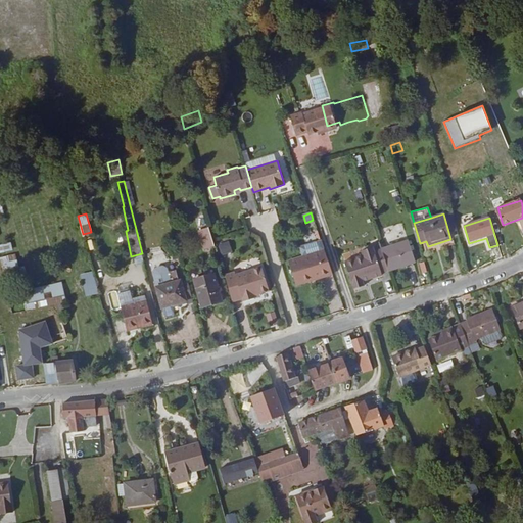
[(215,246),(208,227),(198,231),(204,249),(215,246)]
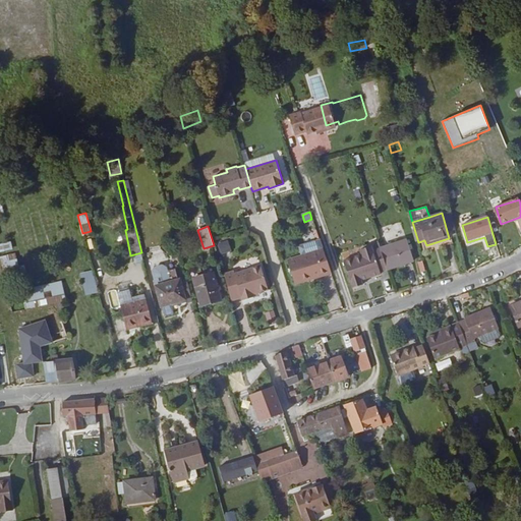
[(324,248),(321,239),(300,245),(303,254),(324,248)]
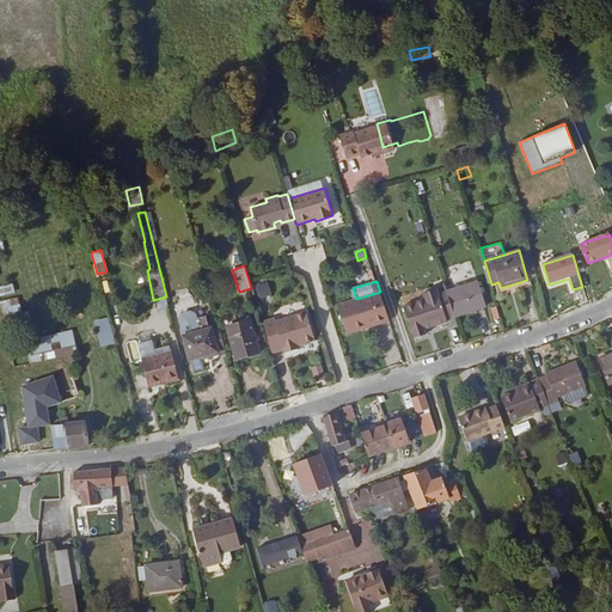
[(456,317),(487,306),(478,281),(447,292),(456,317)]
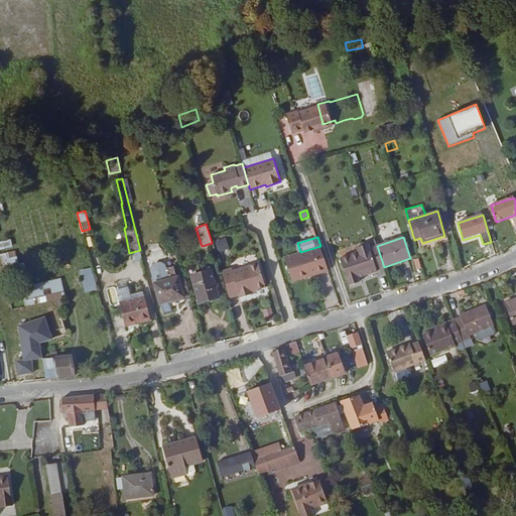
[(223,241),(215,243),(218,253),(225,250),(223,241)]
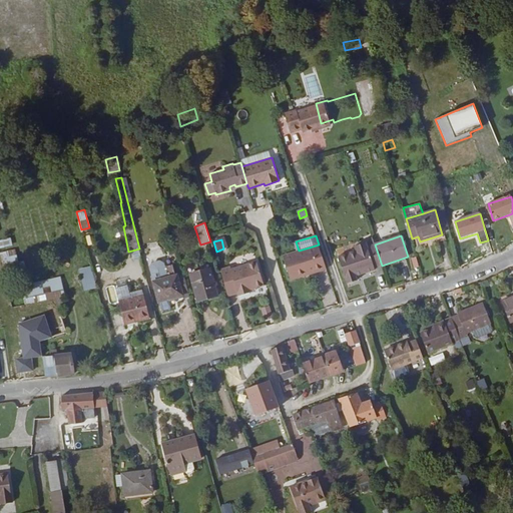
[(374,268),(382,266),(375,244),(367,246),(366,242),(355,246),(356,250),(355,251),(363,274),(375,270),(374,268)]
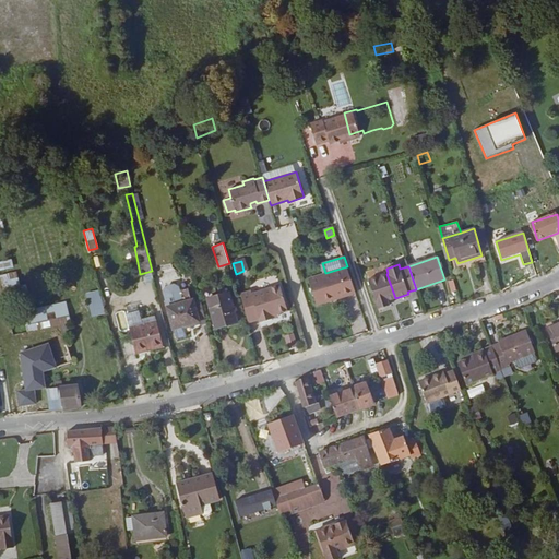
[(316,305),(356,293),(347,266),(325,273),(307,278),(316,305)]
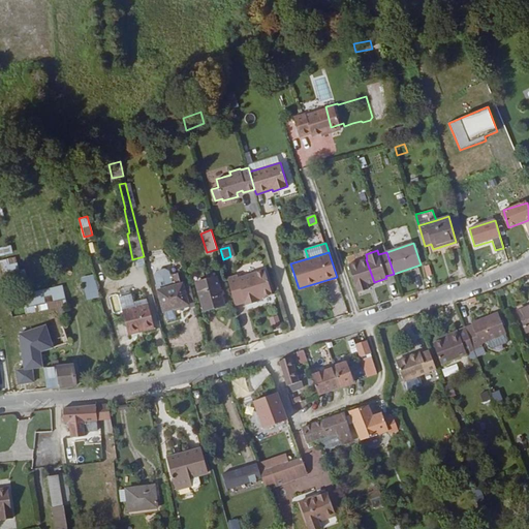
[(6,259),(0,260),(5,281),(27,277),(26,273),(10,276),(6,259)]
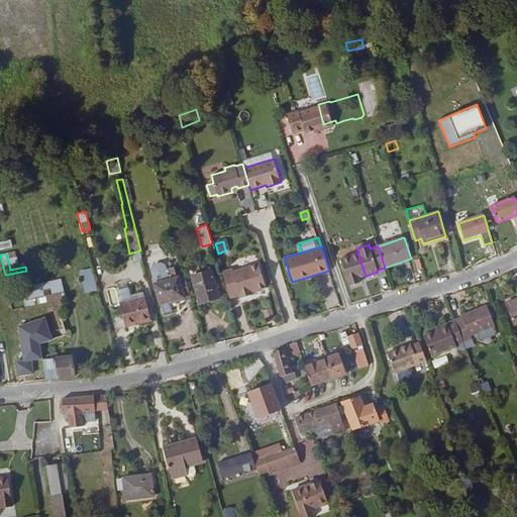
[(366,276),(357,253),(341,259),(349,286),(360,283),(358,278),(366,276)]
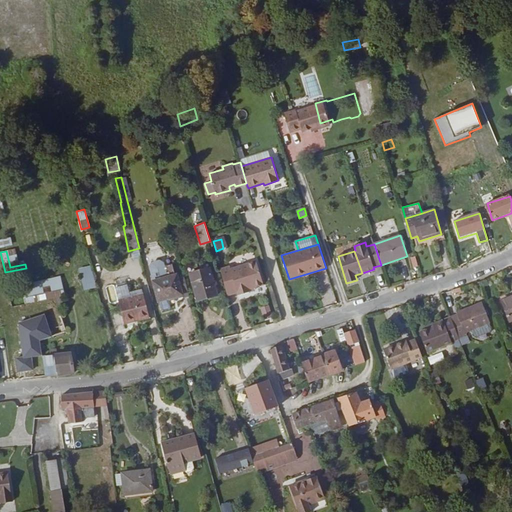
[(70,258),(62,260),(65,271),(72,270),(70,258)]
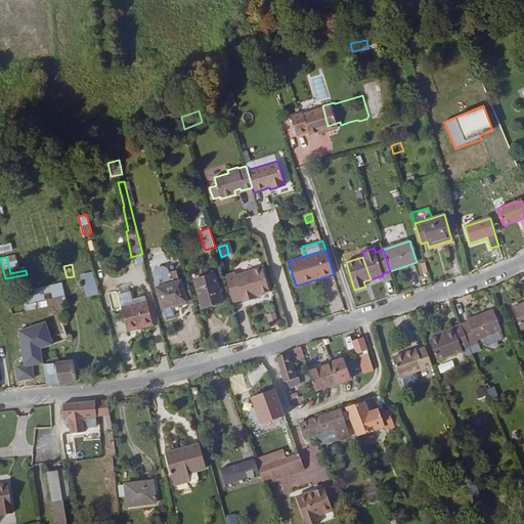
[(154,272),(158,287),(171,284),(169,273),(167,268),(163,266),(156,268),(154,272)]
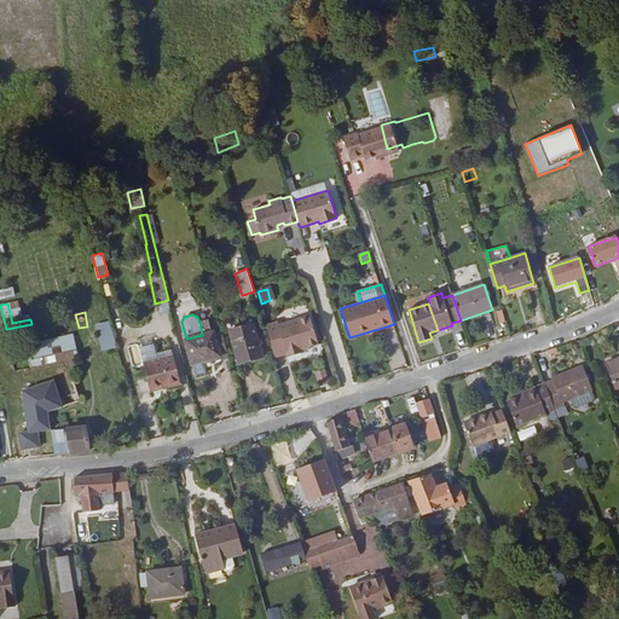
[(277,322),(266,325),(275,357),(287,353),(288,357),(302,353),(301,350),(318,345),(311,316),(278,325),(277,322)]
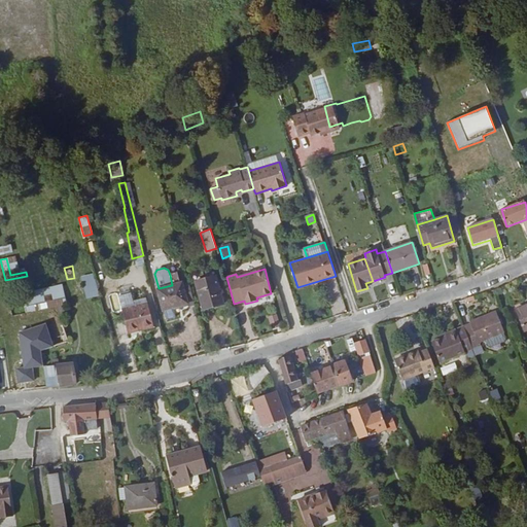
[(94,274),(80,277),(88,300),(100,295),(94,274)]
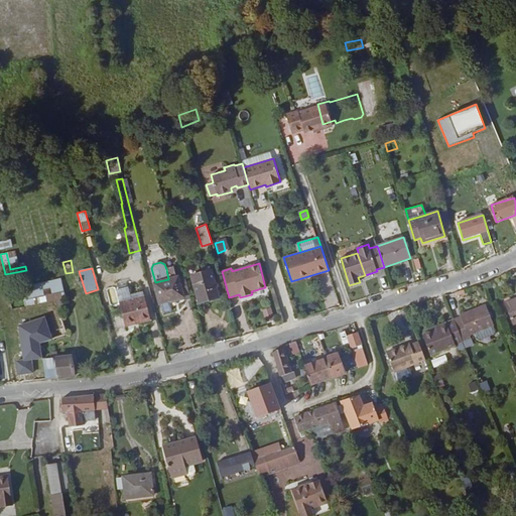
[(220,297),(212,270),(190,276),(199,303),(220,297)]
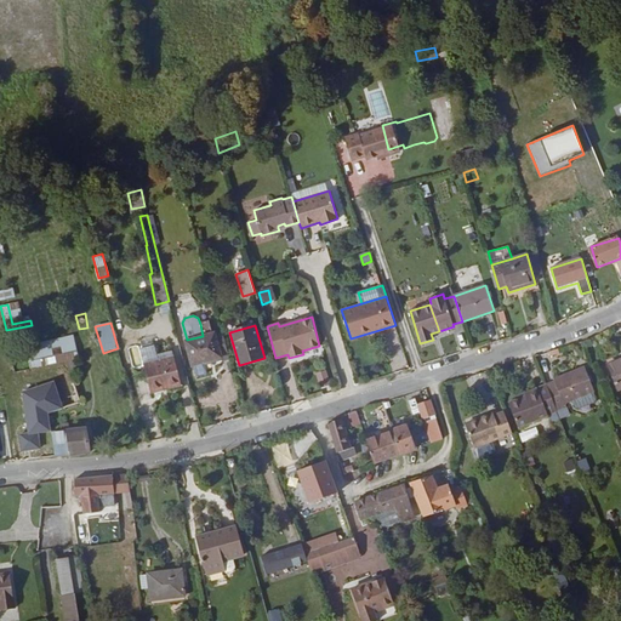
[(222,331),(215,332),(203,336),(184,341),(192,366),(222,358),(222,362),(229,359),(222,331)]
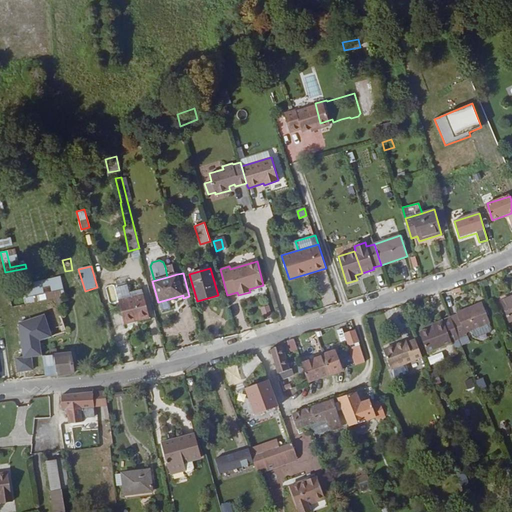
[(26,303),(64,295),(60,278),(22,286),(26,303)]
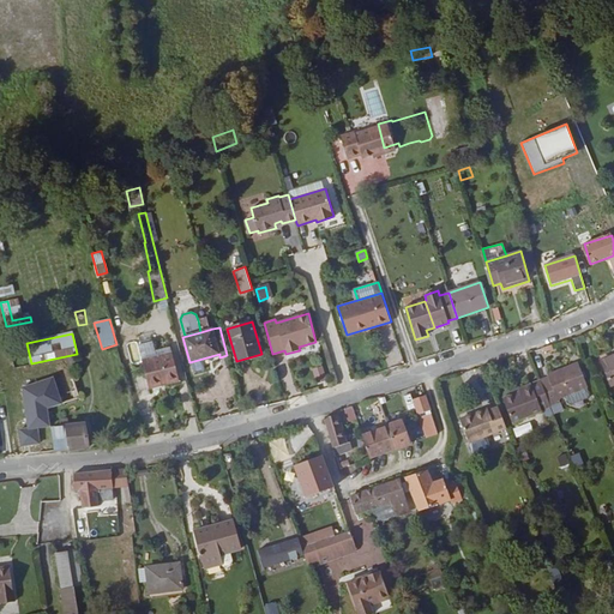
[(138,345),(142,360),(173,353),(170,347),(155,350),(152,342),(138,345)]
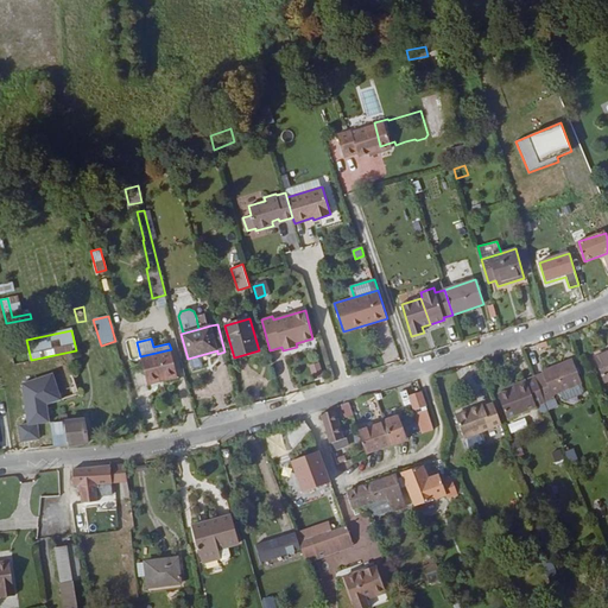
[(171,349),(140,356),(147,385),(160,381),(159,378),(177,373),(171,349)]
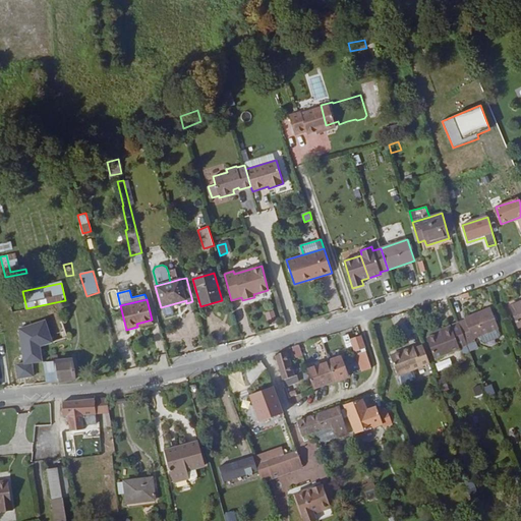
[(518,326),(520,324),(520,301),(510,306),(518,326)]
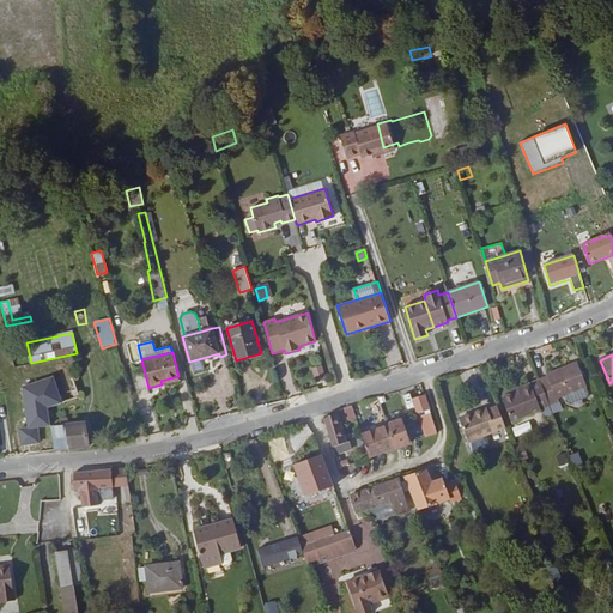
[(43,362),(44,369),(65,362),(62,357),(43,362)]
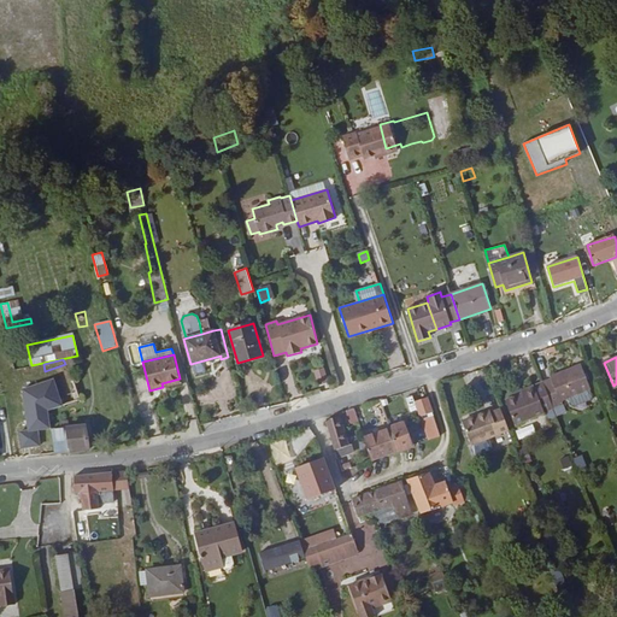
[(71,381),(65,364),(45,371),(51,389),(56,387),(71,381)]
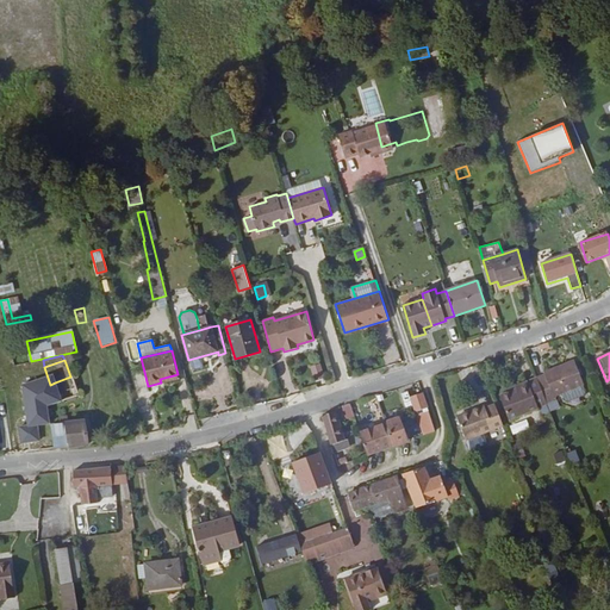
[(584,385),(574,360),(543,372),(545,374),(536,378),(546,404),(555,400),(554,397),(584,385)]
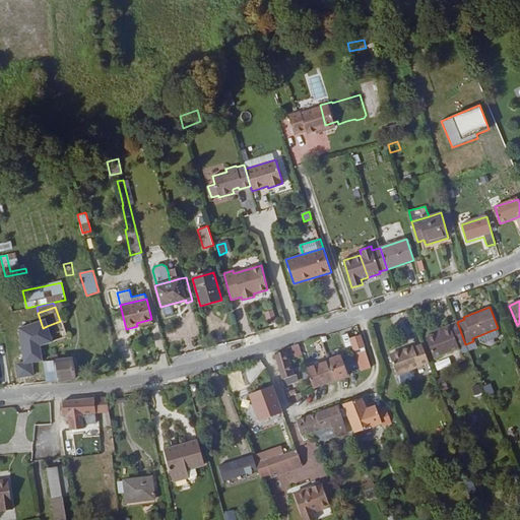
[(264,312),(269,326),(277,323),(273,310),(264,312)]
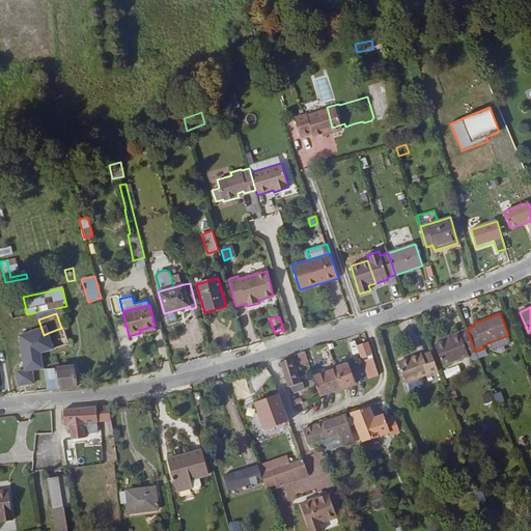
[(61,328),(48,333),(53,350),(70,344),(63,328),(61,328)]
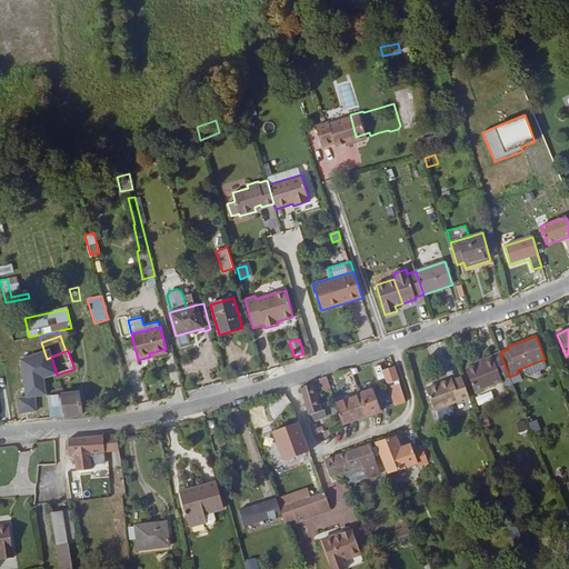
[(135,351),(127,352),(131,369),(139,368),(135,351)]
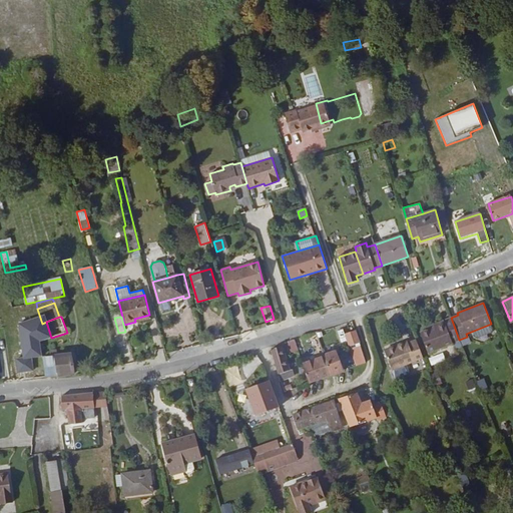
[(453,343),(459,340),(451,318),(444,321),(445,323),(429,330),(420,333),(428,353),(453,344),(453,343)]
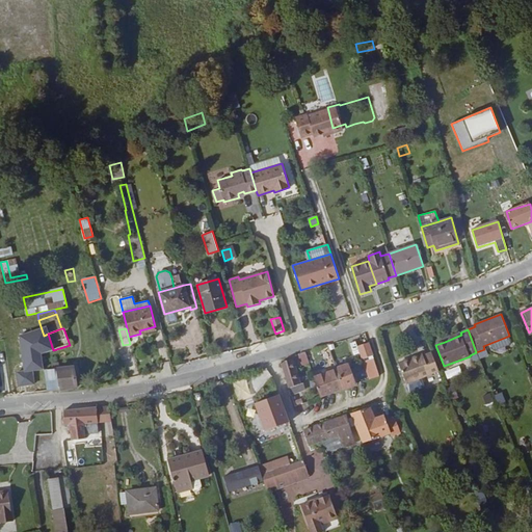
[(460,333),(444,339),(445,342),(461,335),(460,333)]
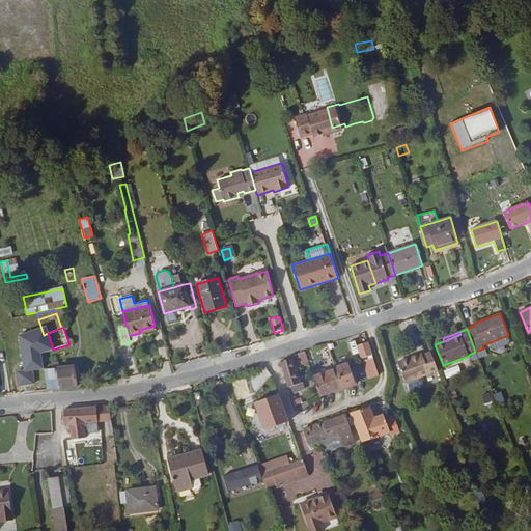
[(372,355),(368,342),(357,345),(361,359),(363,358),(372,355)]
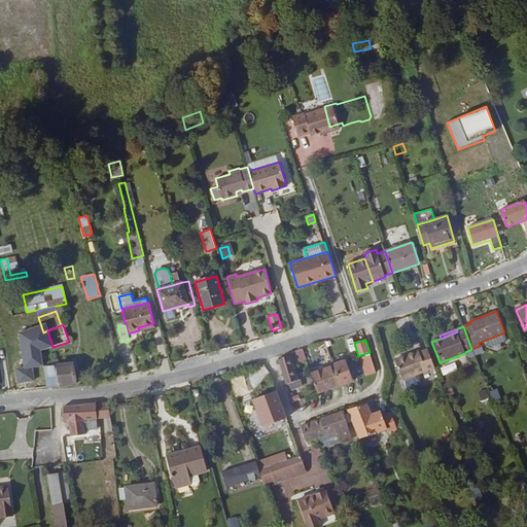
[(306,361),(302,349),(295,351),(299,363),(306,361)]
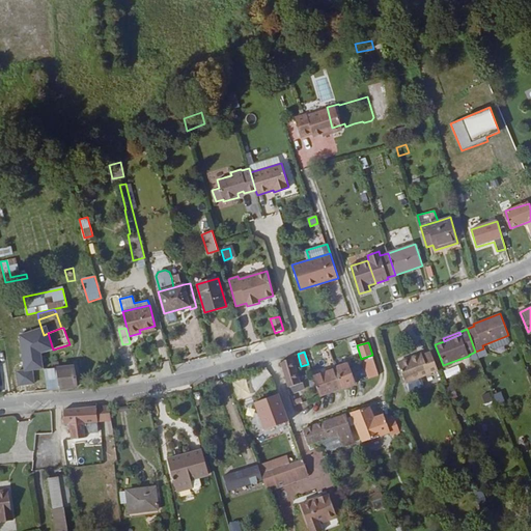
[(420,378),(438,370),(430,353),(422,355),(422,353),(397,362),(406,383),(420,378)]
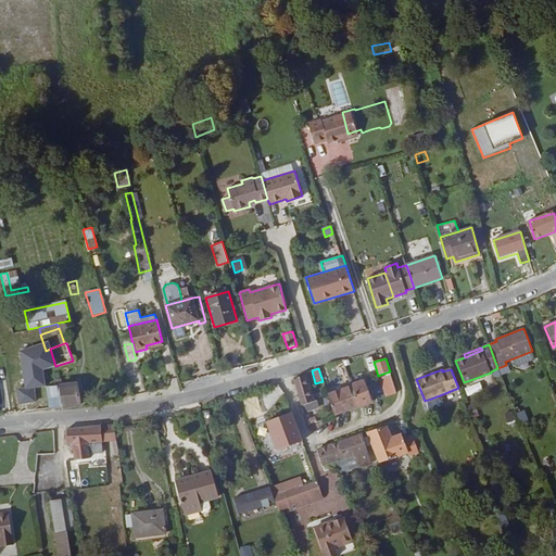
[(388,396),(397,393),(390,371),(380,375),(388,396)]
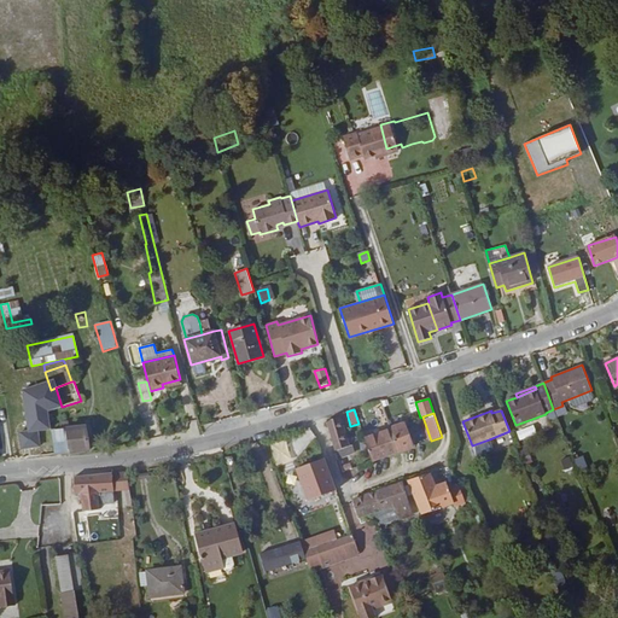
[(349,447),(339,417),(337,418),(326,421),(338,459),(350,454),(355,453),(353,445),(349,447)]
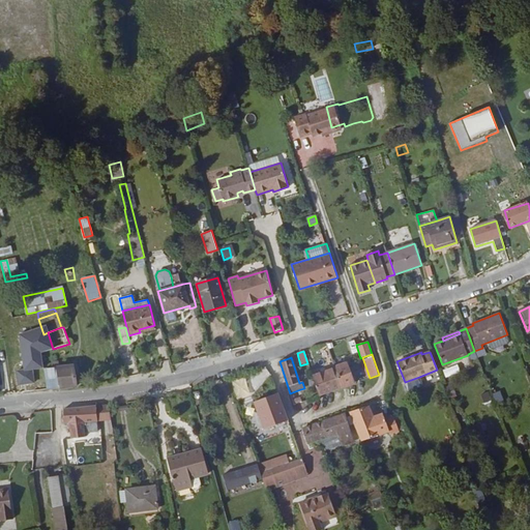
[(347,362),(335,366),(335,367),(343,387),(353,384),(354,383),(347,362)]
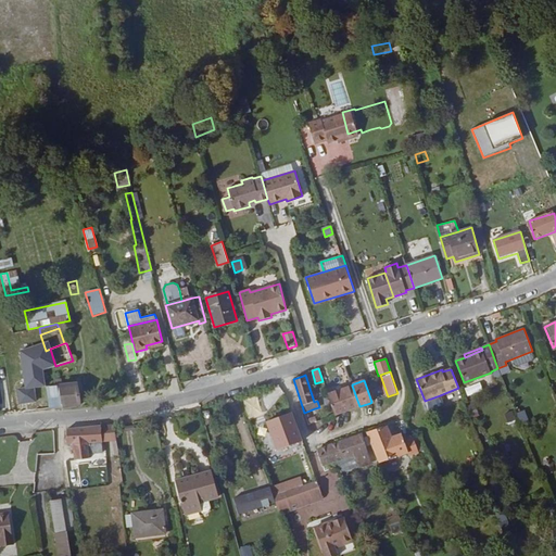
[(46,387),(49,408),(64,407),(80,404),(77,382),(61,384),(60,384),(60,386),(55,387),(46,387)]
